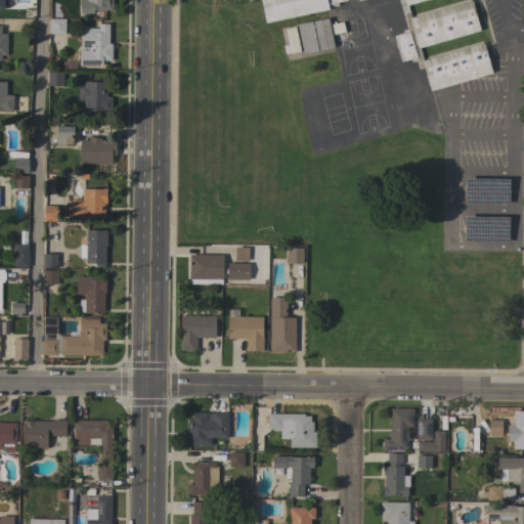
[(112,0),(113,10),(92,10),(92,13),(80,13),(80,0),(112,0)]
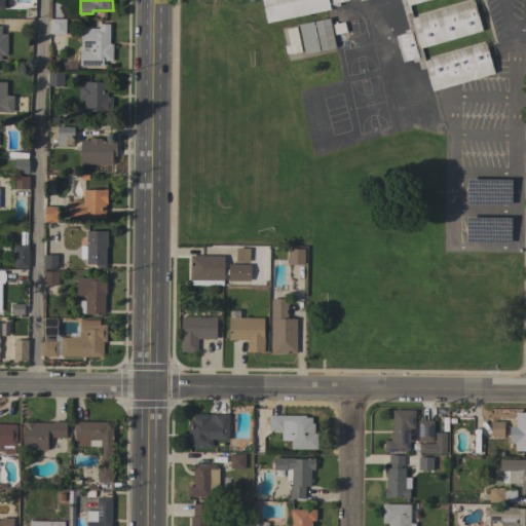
[(348,0),(339,2),(339,5),(329,7),(330,9),(266,23),(261,0),(348,0)]
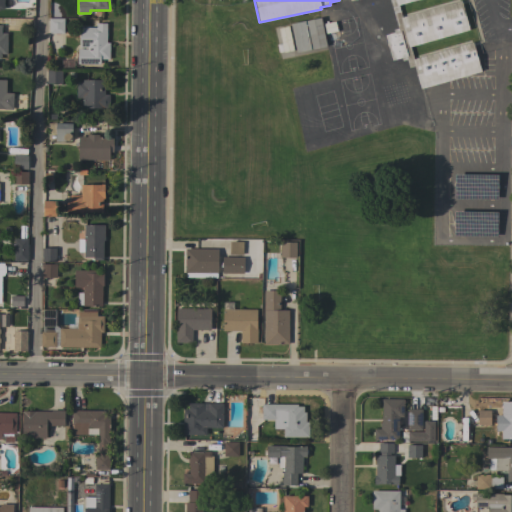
[(420,89),(413,66),(408,67),(406,59),(401,60),(400,58),(391,60),(384,35),(394,32),(393,29),(397,28),(389,0),(415,0),(398,5),(401,17),(461,0),(469,30),(409,46),(413,59),(473,42),(481,71),(420,89)]
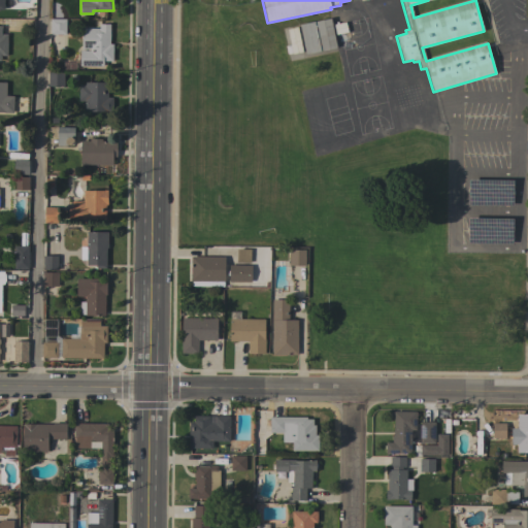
[(65,19),(65,34),(50,34),(51,19),(65,19)]
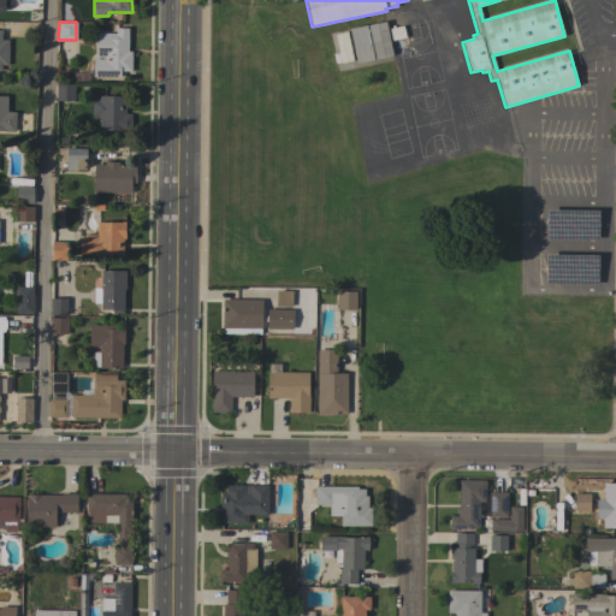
[(392,55),(374,59),(367,25),(385,22),(392,55)]
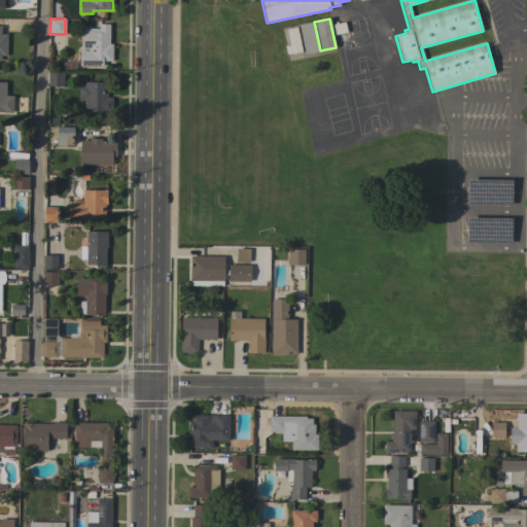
[(319,50),(305,54),(299,25),(313,22),(319,50)]
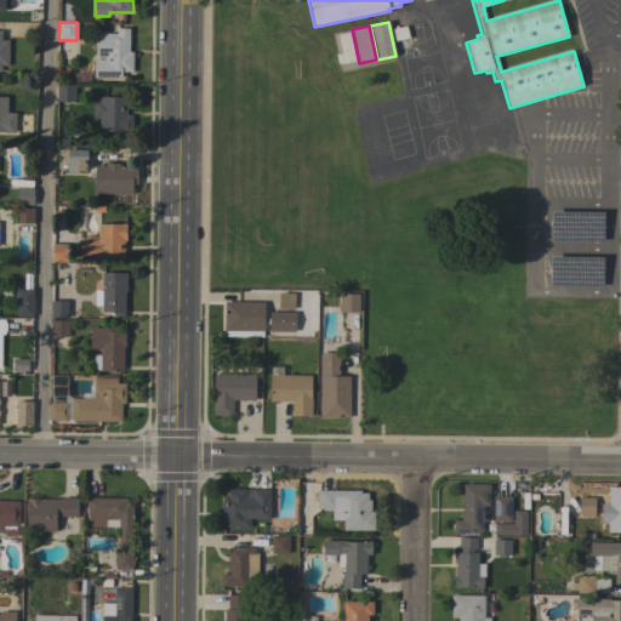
[(93,60),(106,60),(106,57),(96,57),(96,33),(117,34),(117,28),(129,28),(129,52),(132,52),(132,72),(121,72),(121,78),(93,78),(93,60)]
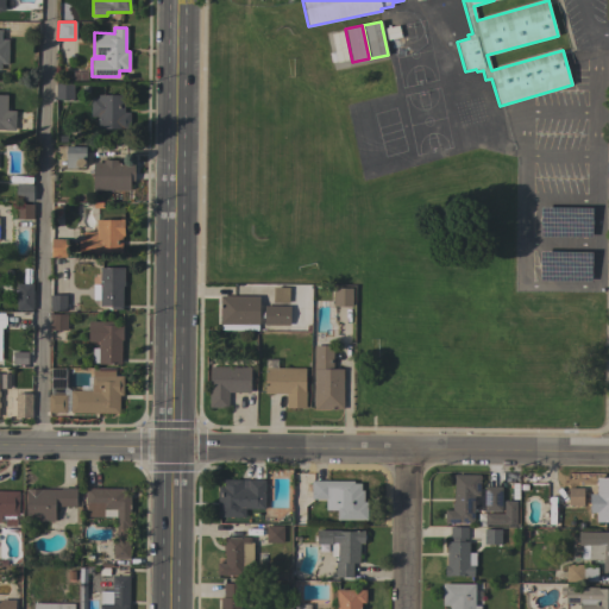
[(351,63),(333,67),(326,32),(343,29),(351,63)]
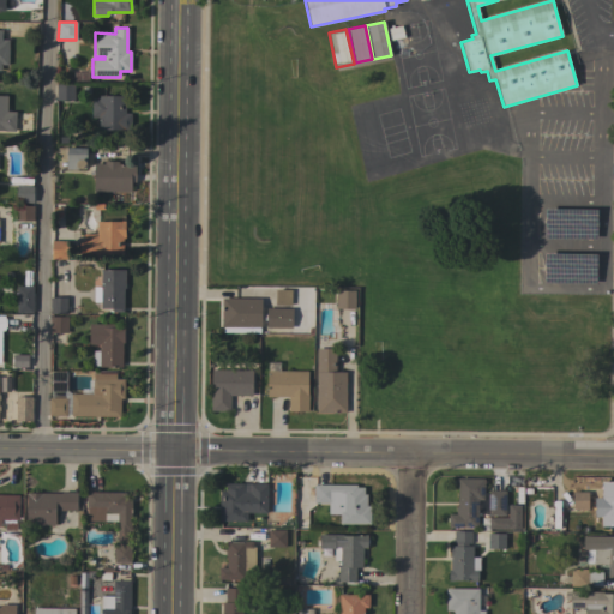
[(55,100),(55,84),(74,84),(73,101),(55,100)]
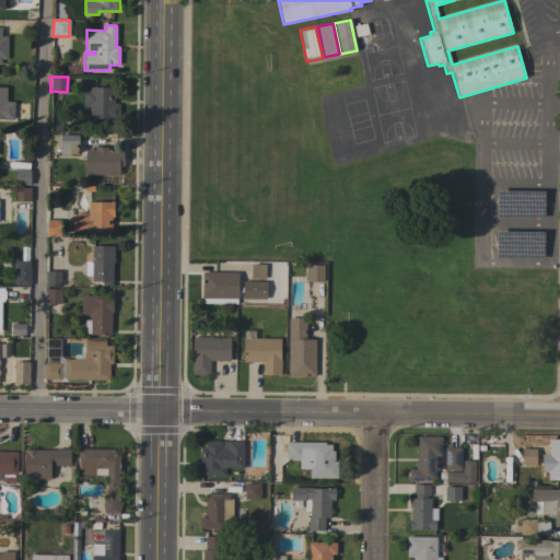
[(0,86),(7,88),(6,102),(14,102),(14,120),(3,119),(0,118),(0,86)]
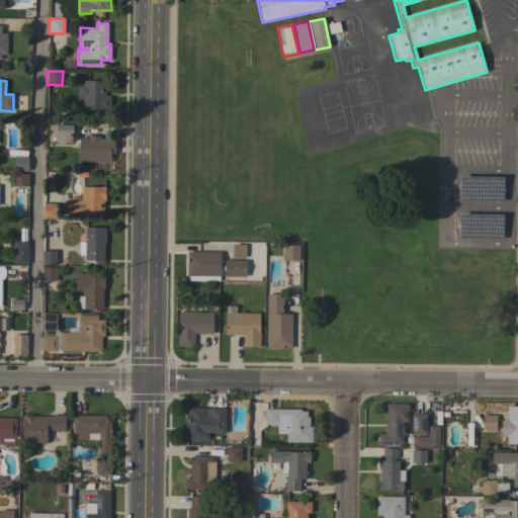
[(77,84),(83,84),(83,81),(105,81),(105,96),(110,96),(110,109),(83,109),(83,99),(77,99),(77,84)]
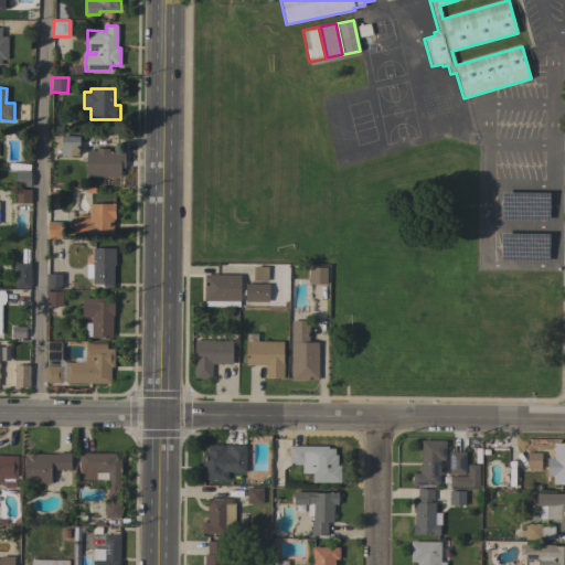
[(78,149),(78,152),(76,156),(72,155),(71,153),(71,157),(61,157),(61,136),(80,136),(80,148),(77,148),(78,149)]
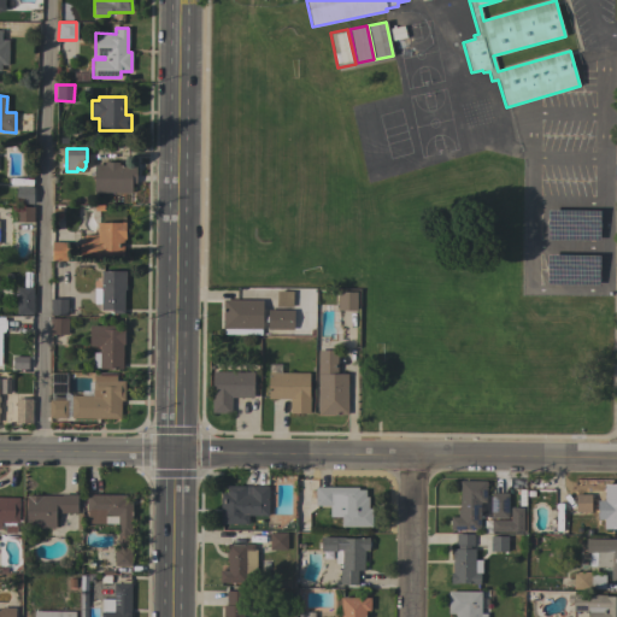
[(94,193),(94,164),(105,164),(105,162),(118,162),(118,165),(136,165),(136,183),(131,183),(131,193),(94,193)]
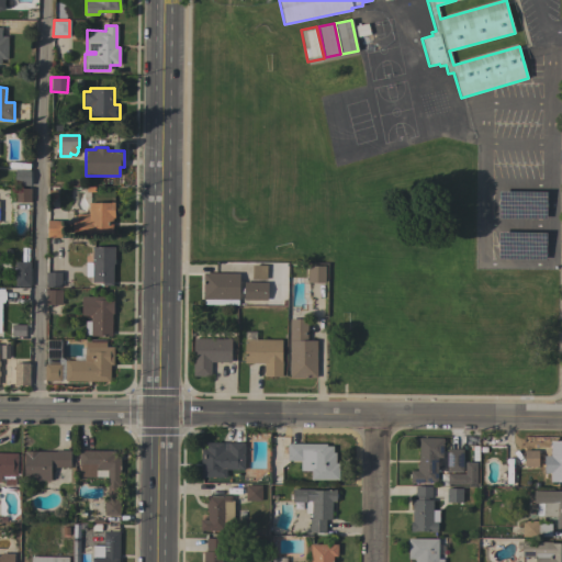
[(30,170),(30,186),(14,186),(14,169),(30,170)]
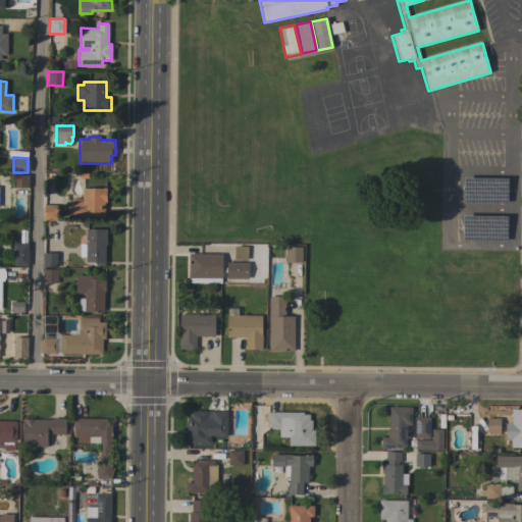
[(13,174),(29,174),(29,188),(13,188),(13,174)]
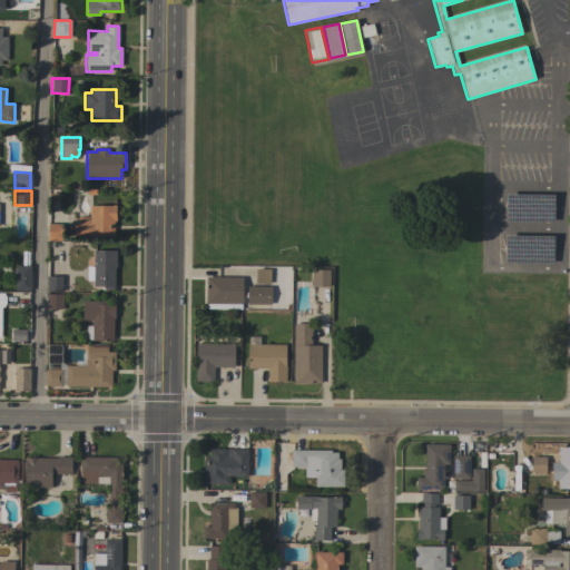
[(504,222),(552,222),(552,195),(504,195),(504,222)]
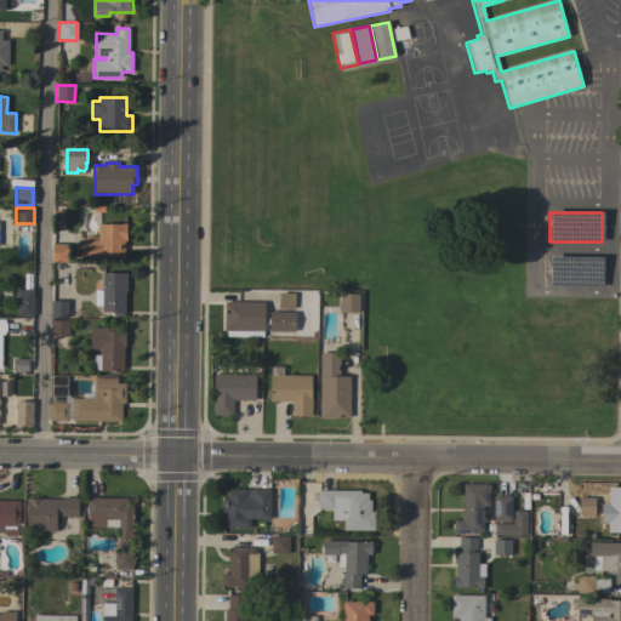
[(97,237),(97,224),(121,224),(121,223),(126,223),(126,240),(124,240),(124,258),(100,258),(100,260),(80,260),(80,244),(85,244),(85,237),(97,237)]
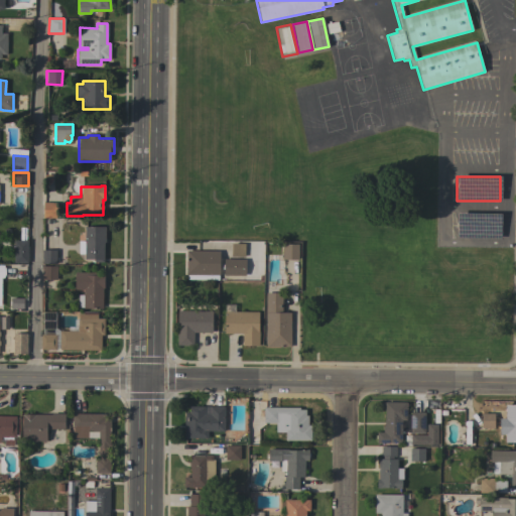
[(57,203),(57,218),(43,218),(43,203),(57,203)]
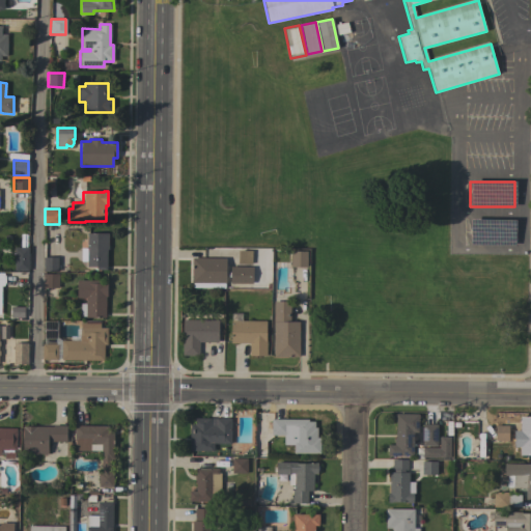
[(86,260),(82,260),(82,248),(87,248),(87,233),(108,233),(108,249),(106,249),(106,270),(96,270),(96,267),(86,267),(86,260)]
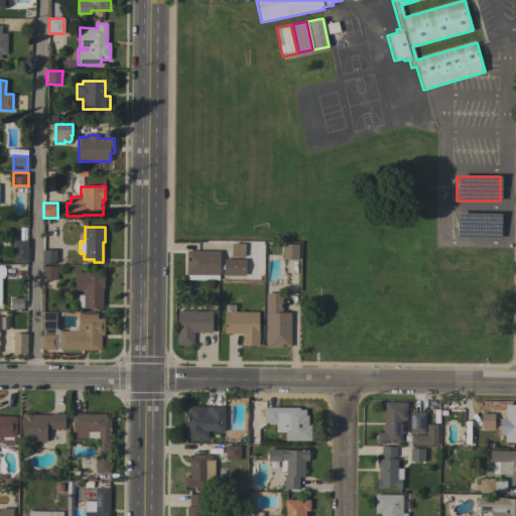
[(19,228),(25,228),(25,240),(27,240),(27,263),(13,263),(14,240),(19,240),(19,228)]
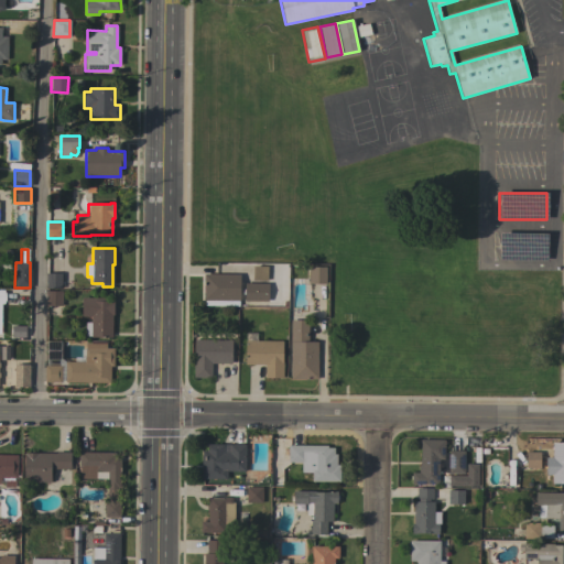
[(253,267),(268,267),(268,281),(252,281),(253,267)]
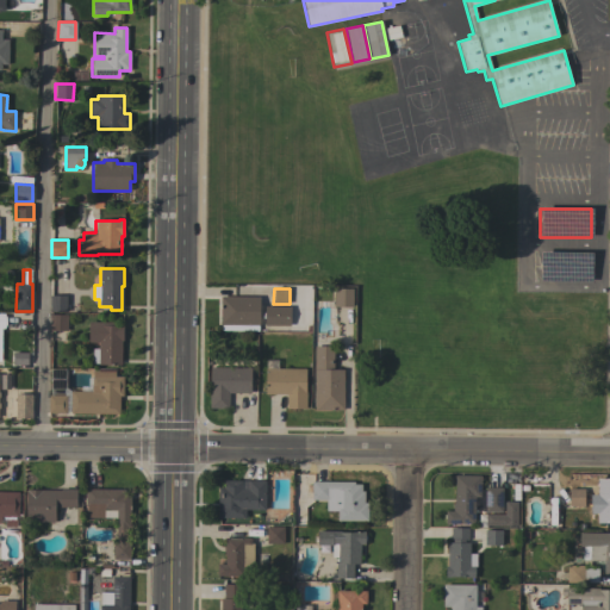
[(353,307),(334,307),(334,288),(353,288),(353,307)]
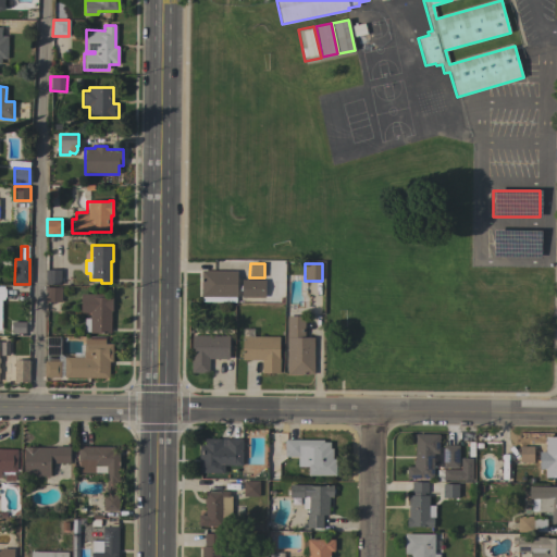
[(46,284),(46,270),(60,270),(60,284),(46,284)]
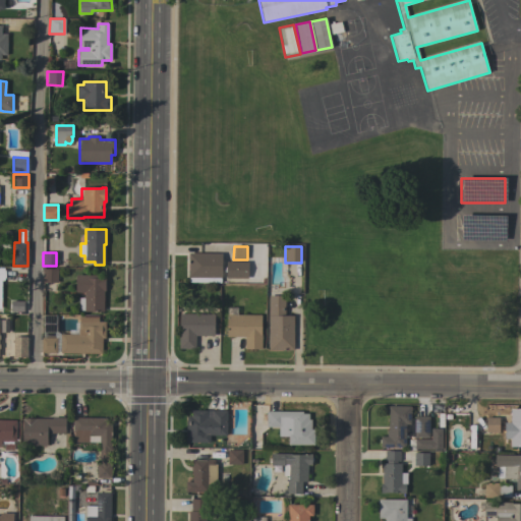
[(222,253),(222,278),(221,278),(221,283),(189,282),(189,278),(187,278),(188,253),(222,253)]
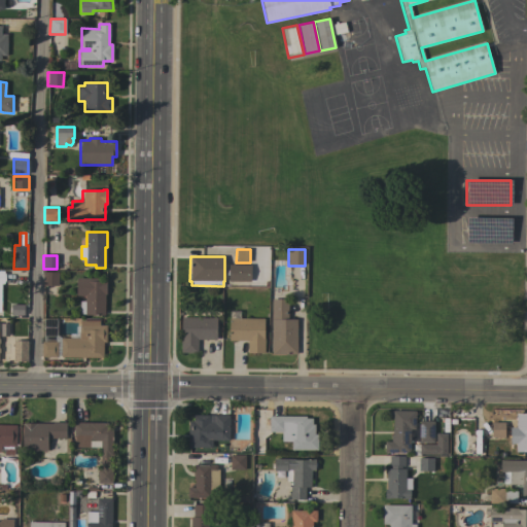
[(229,281),(229,265),(250,265),(250,266),(253,266),(253,270),(251,270),(251,281),(229,281)]
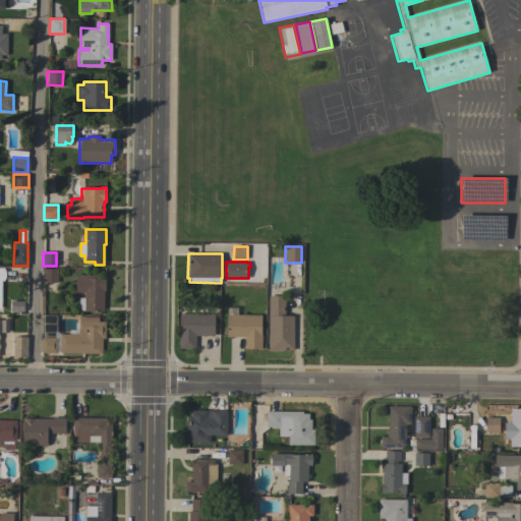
[(57,282),(42,282),(42,269),(57,269),(57,282)]
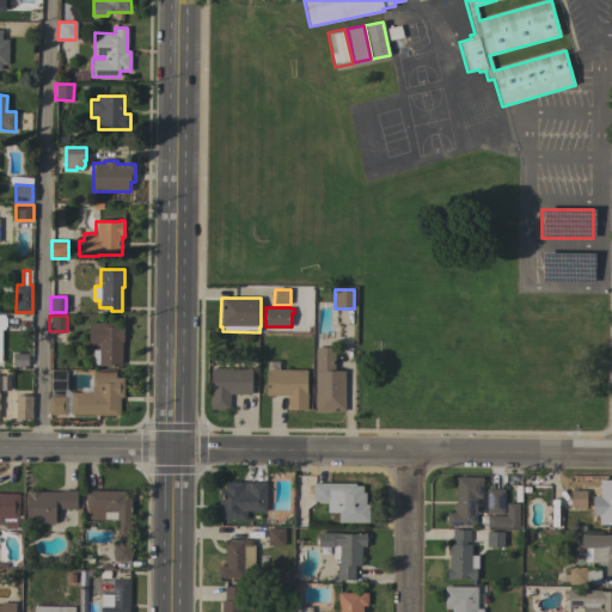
[(89,323),(115,323),(115,326),(123,326),(123,342),(121,342),(121,366),(99,366),(99,365),(92,365),(92,349),(98,349),(98,344),(89,344),(89,323)]
